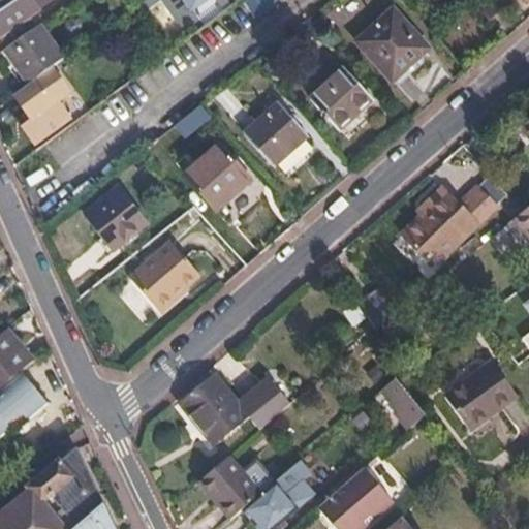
[(14,0),(0,10),(0,41),(4,49),(39,25),(30,10),(44,0),(14,0)]
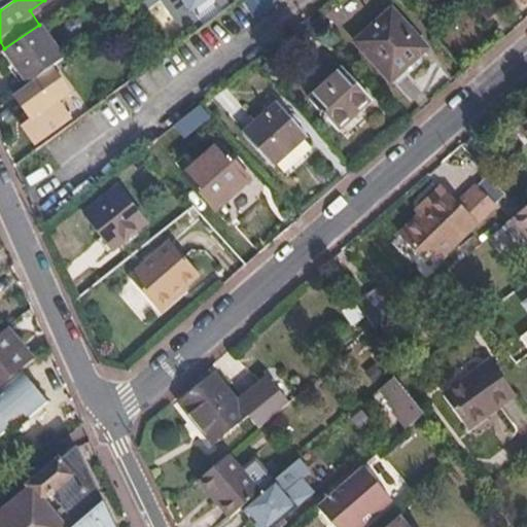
[(181,0),(200,25),(233,0),(181,0)]
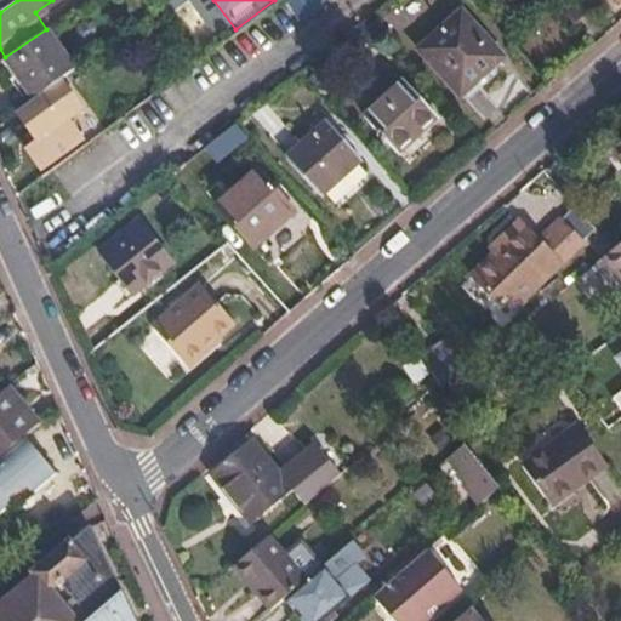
[(280,0),(295,23),(323,6),(318,0),(280,0)]
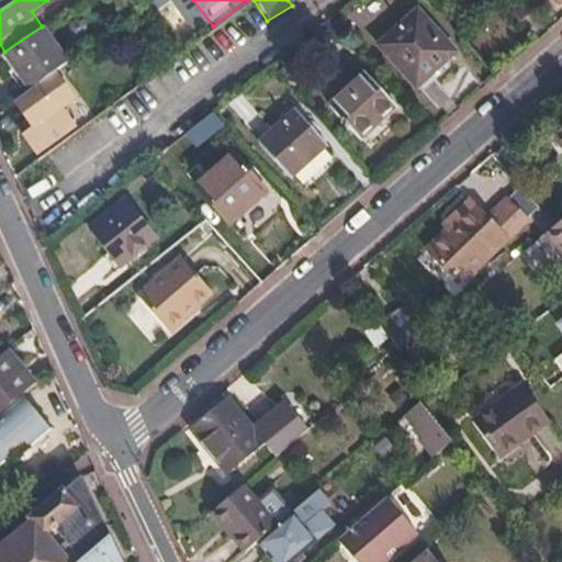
[(452,53),(417,12),(378,47),(414,88),(452,53)]
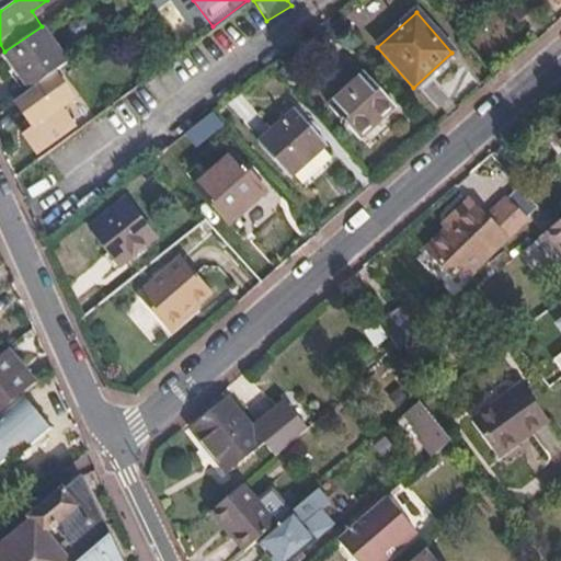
[(42,26),(4,52),(30,89),(67,61),(42,26)]
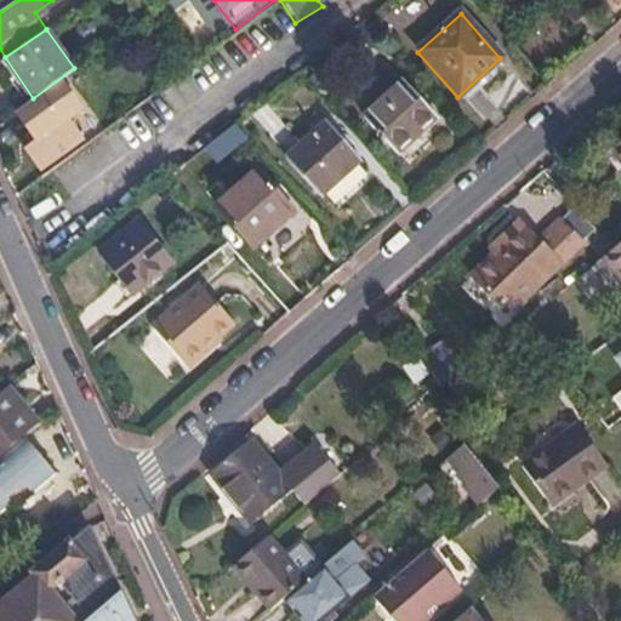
[(33,98),(17,109),(30,130),(36,138),(30,142),(26,147),(41,167),(81,138),(67,119),(81,108),(60,79),(33,98)]
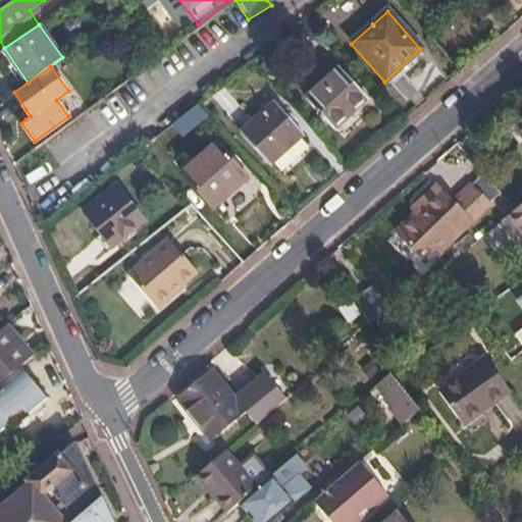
[(365,99),(338,68),(304,99),(331,131),(365,99)]
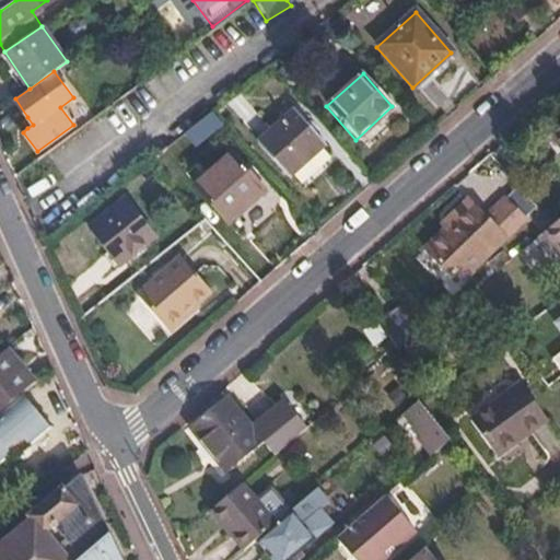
[(324,147),(294,113),(257,144),(287,178),(324,147)]
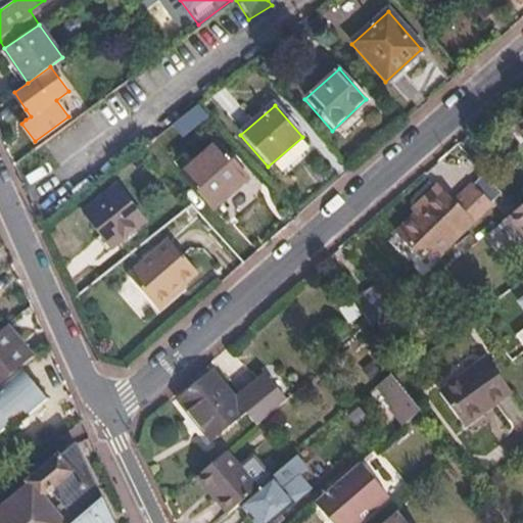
[(31,116),(26,109),(20,113),(26,120),(31,116)]
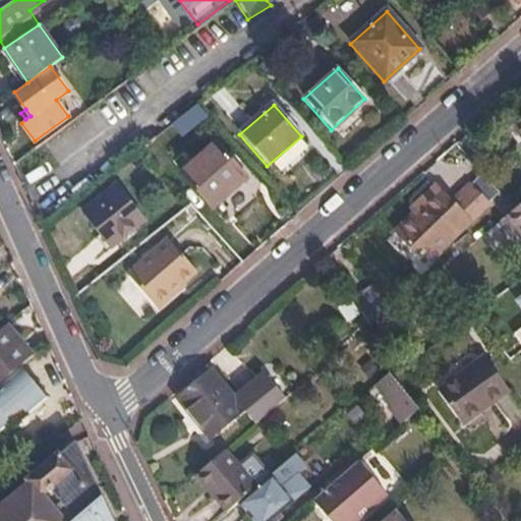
[(245,178),(216,145),(181,175),(212,209),(245,178)]
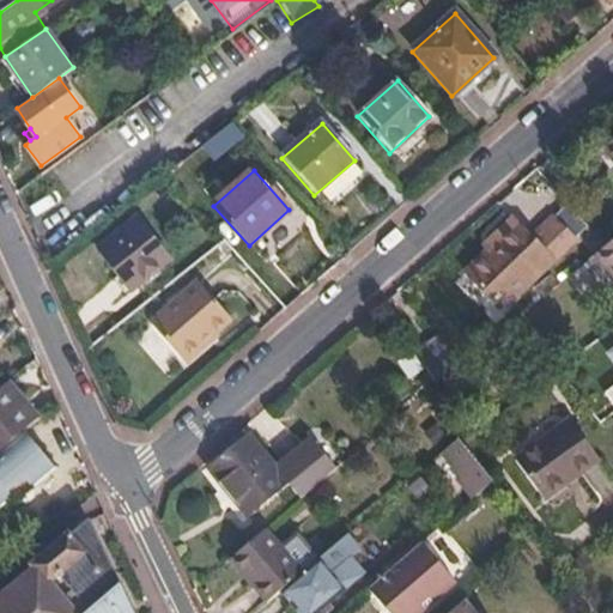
[(514,216),(498,230),(503,236),(487,248),(463,269),(489,298),(498,291),(509,303),(577,242),(556,217),(533,237),(514,216)]
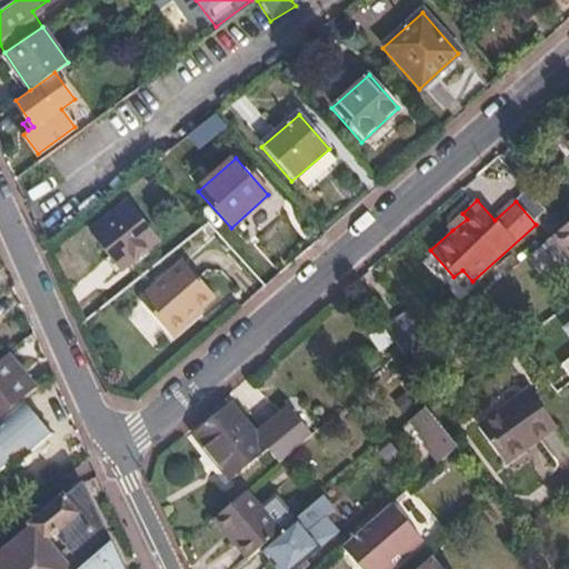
[(158,241),(127,202),(92,230),(122,269),(158,241)]
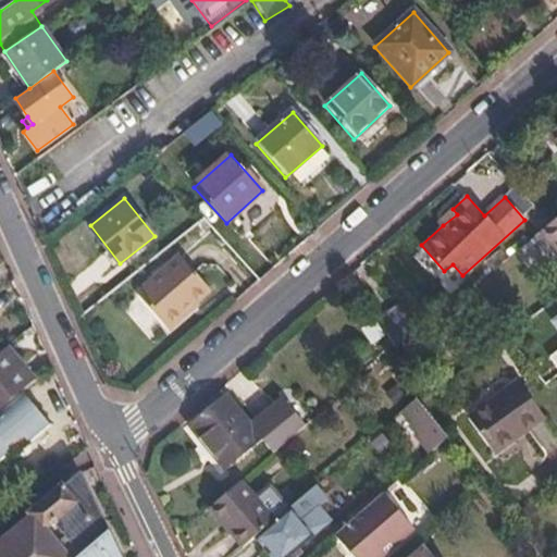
[(457,214),(453,209),(440,221),(443,225),(457,214)]
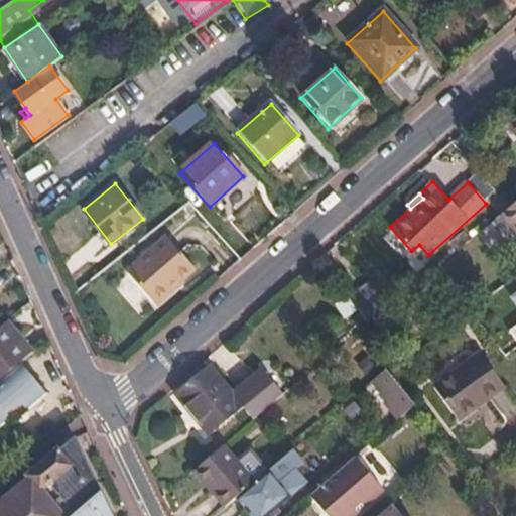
[(515,236),(515,200),(499,214),(515,236)]
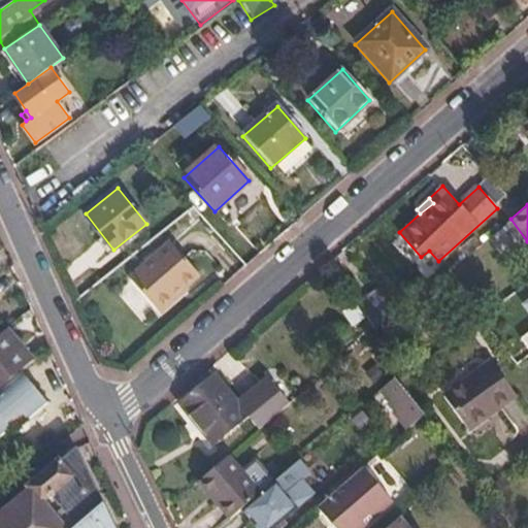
[(199,274),(171,241),(131,279),(160,311),(199,274)]
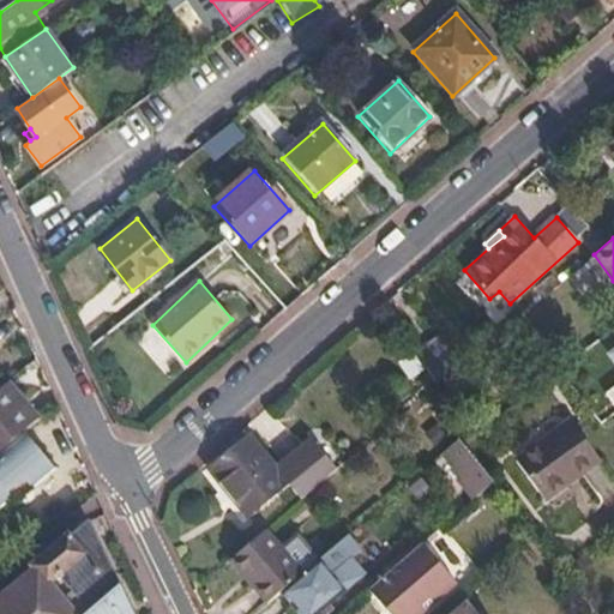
[(613,392),(613,348),(590,366),(612,395),(613,392)]
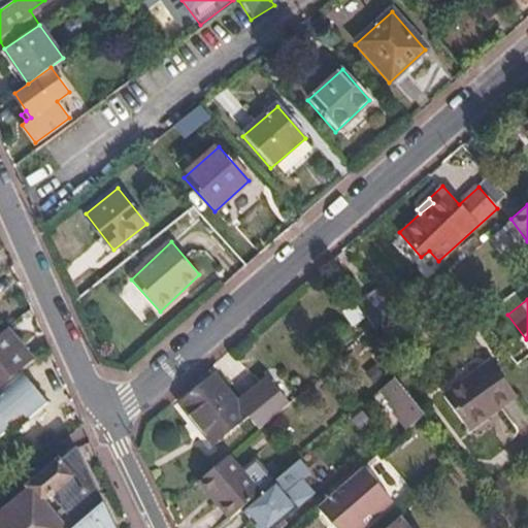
[(503,324),(492,307),(480,317),(492,332),(503,324)]
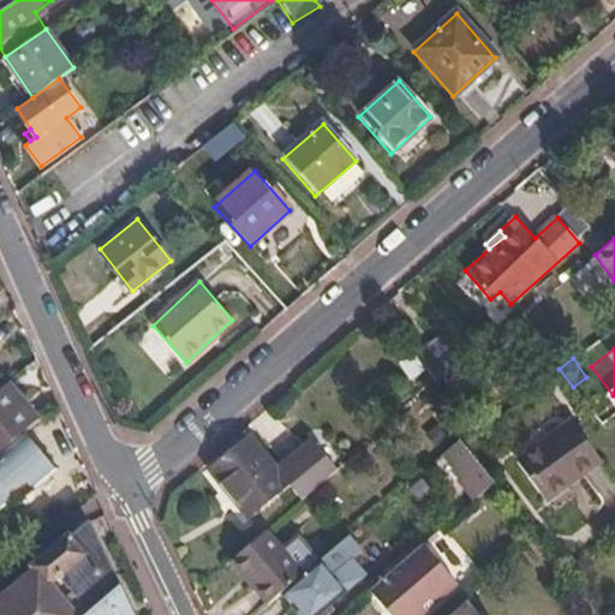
[(0,452),(22,435),(39,421),(6,382),(0,387),(0,452)]
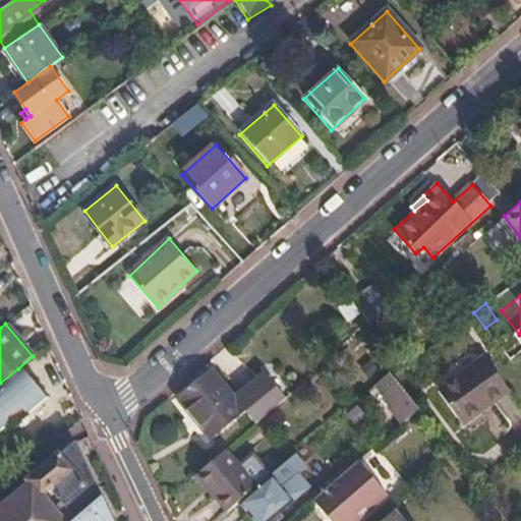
[(465,425),(510,391),(482,357),(438,392),(465,425)]
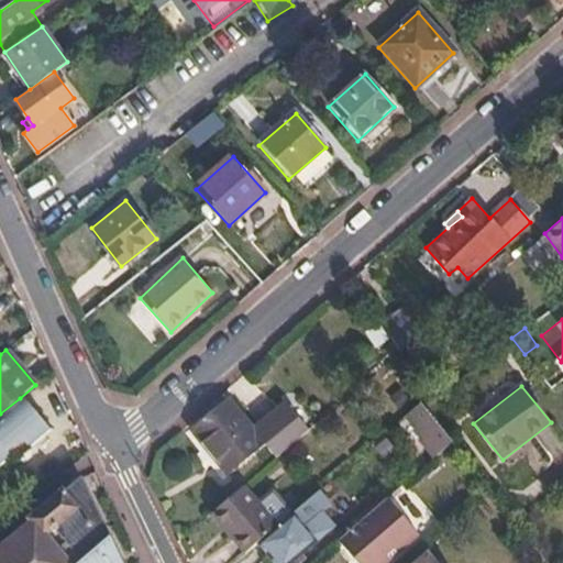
[(254,428),(229,397),(192,427),(223,463),(231,472),(267,440),(279,454),(307,431),(310,428),(288,400),(254,428)]
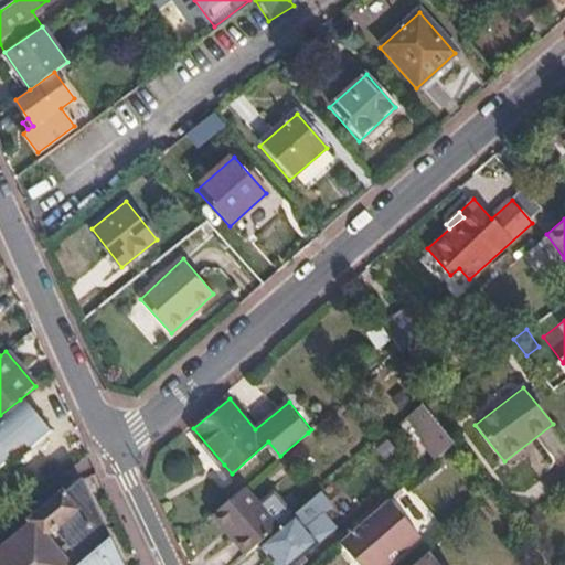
[(0,415),(0,467),(9,460),(12,465),(16,462),(22,467),(30,461),(25,454),(50,433),(20,400),(0,415)]
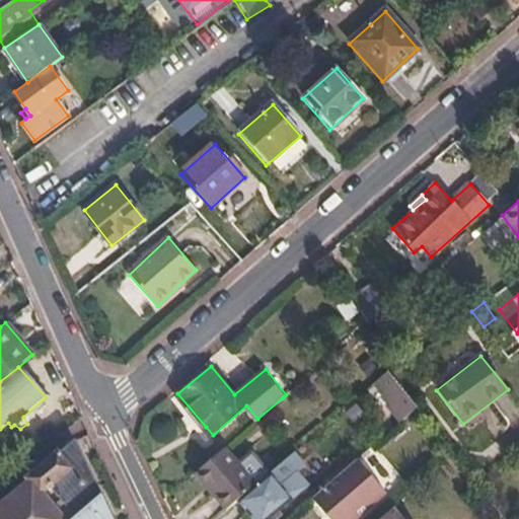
[(403,418),(417,405),(390,372),(387,367),(372,380),(403,418)]
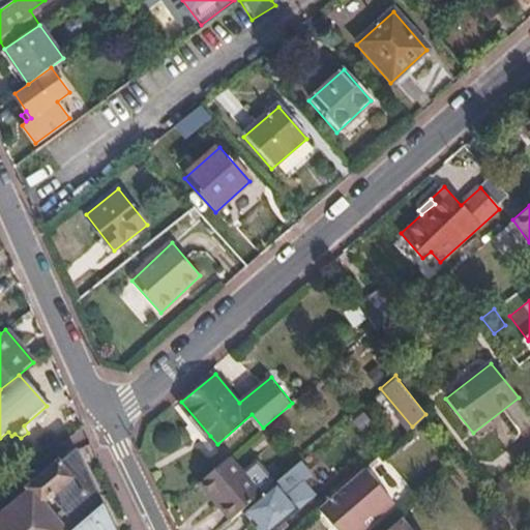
[(0,529),(113,529),(77,454),(75,450),(28,490),(31,495),(13,509),(0,520),(0,529)]
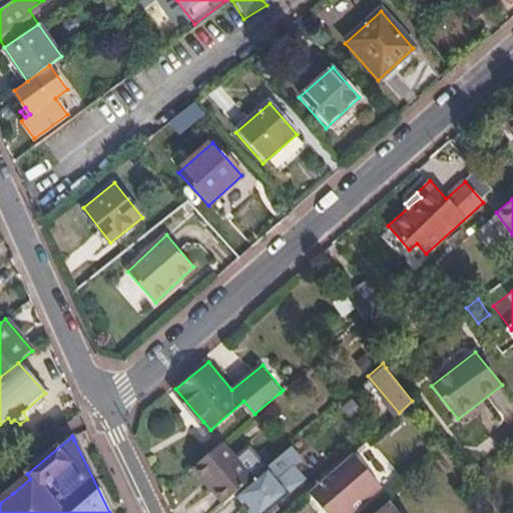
[(224,441),(190,469),(202,482),(207,478),(226,499),(234,492),(254,475),(224,441)]
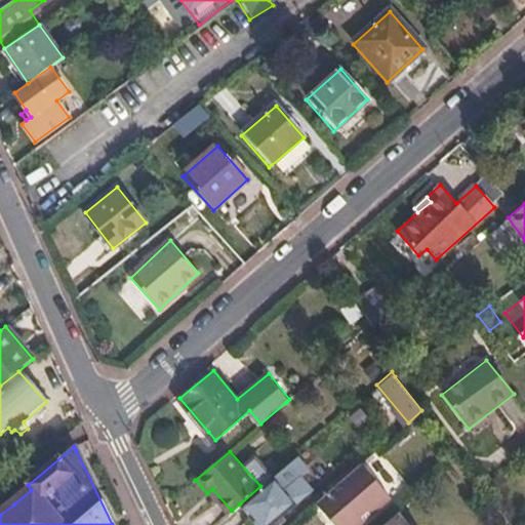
[(355,524),(390,496),(362,465),(345,478),(346,480),(316,505),(333,524),(355,524)]
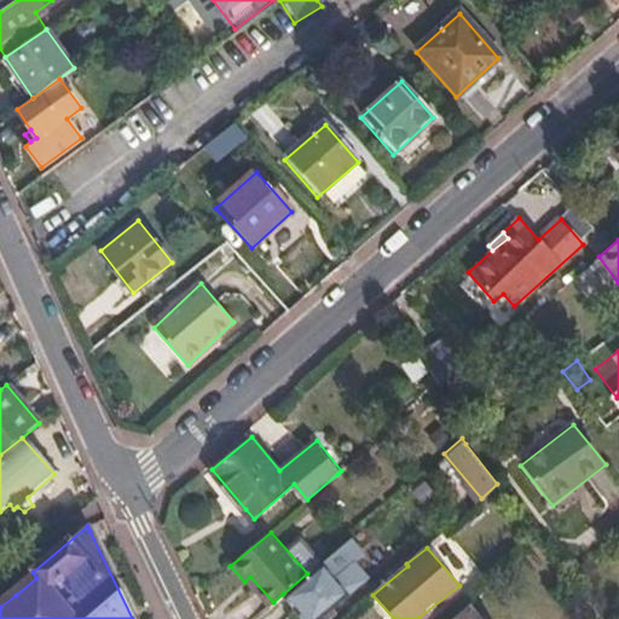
[(323,560),(307,573),(283,594),(304,618),(317,618),(350,593),(323,560)]
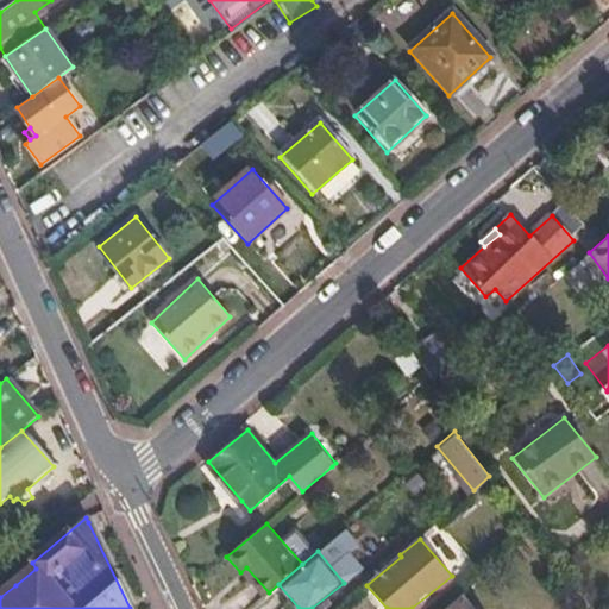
[(246,567),(240,572),(263,597),(269,592),(246,567)]
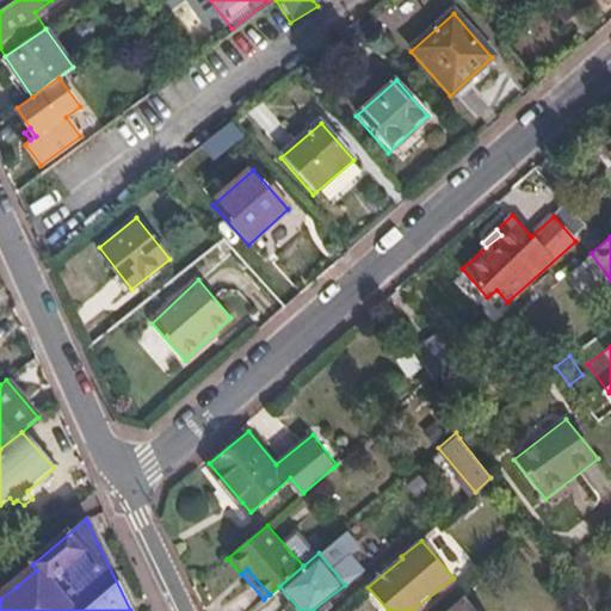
[(471,610),(463,600),(450,610),(471,610)]
